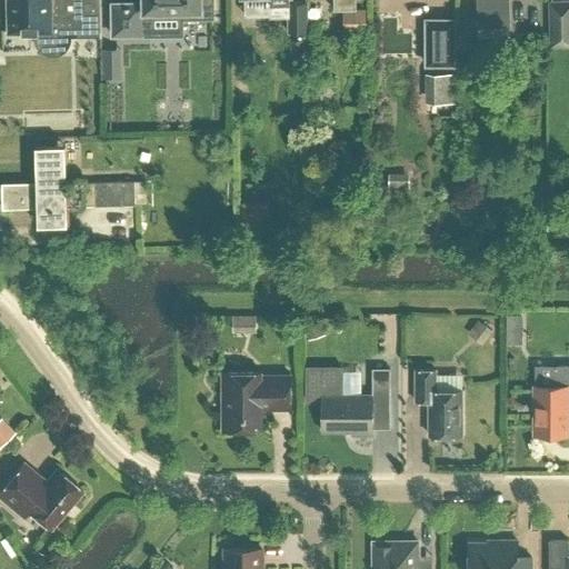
[(36,31),(36,37),(36,39),(37,41),(37,42),(38,45),(39,46),(40,48),(41,49),(42,50),(43,51),(47,53),(49,53),(50,55),(55,55),(56,55),(58,55),(60,55),(61,53),(63,53),(65,52),(67,51),(68,50),(69,48),(70,47),(71,46),(72,43),(72,42),(73,40),(73,38),(73,37),(101,36),(100,0),(7,0),(8,31),(36,31)]
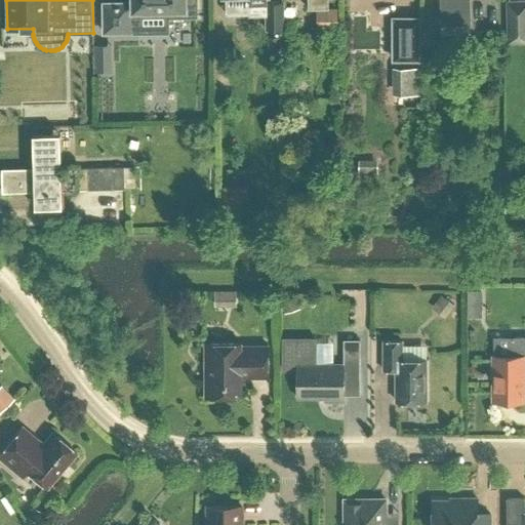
[(130,0),(102,1),(103,32),(130,32),(130,14),(197,14),(196,0),(130,0)]
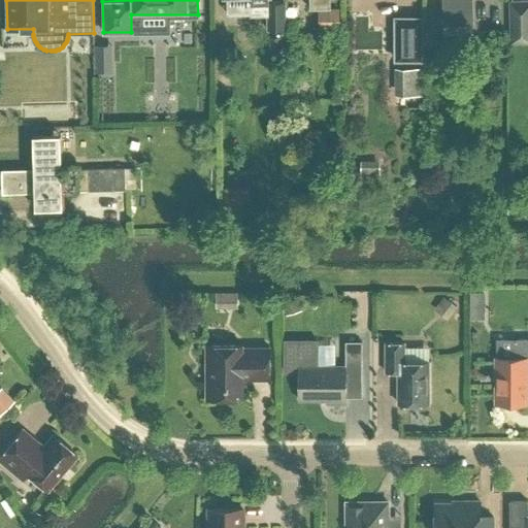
[(267,0),(251,0),(252,15),(266,15),(267,30),(285,30),(284,3),(268,3),(267,0)]
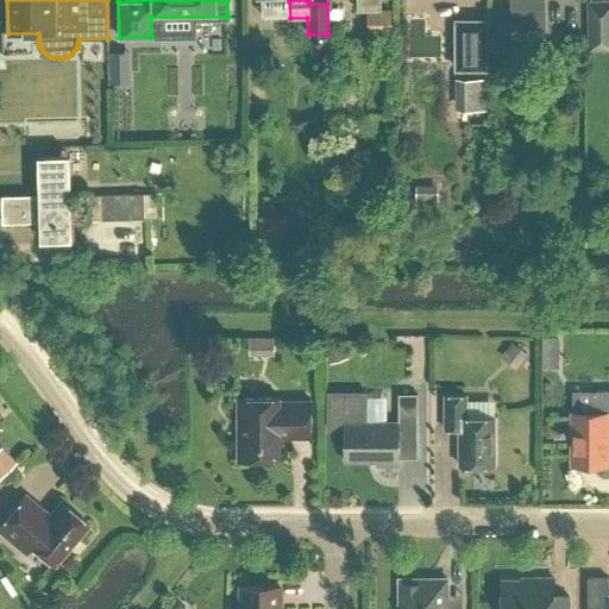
[(380,0),(357,0),(357,11),(381,11),(380,0)]
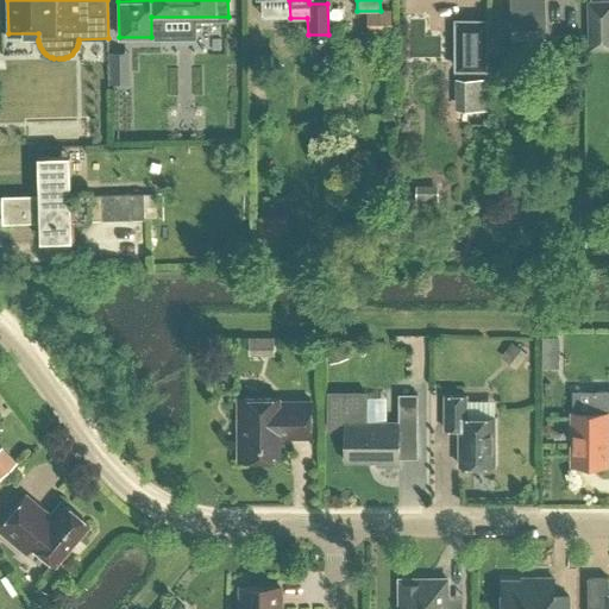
[(545,0),(510,0),(510,27),(546,26),(545,0)]
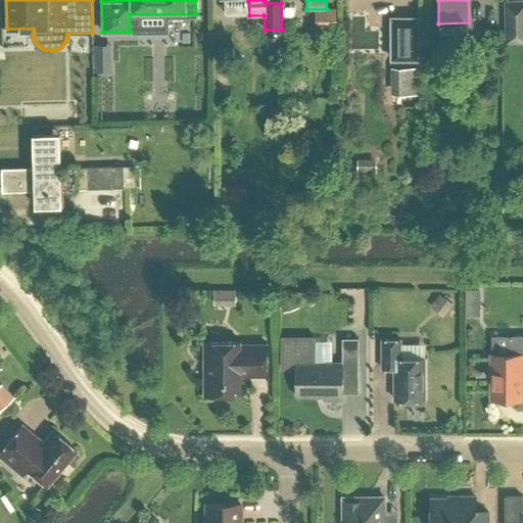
[(505,44),(522,44),(522,2),(505,3),(505,44)]
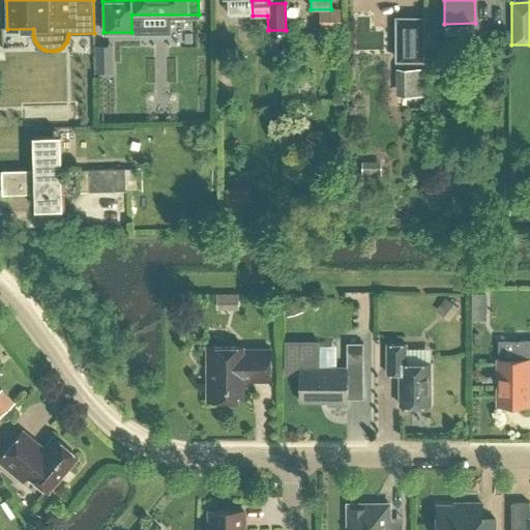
[(320,10),(320,30),(341,30),(340,7),(331,8),(331,10),(320,10)]
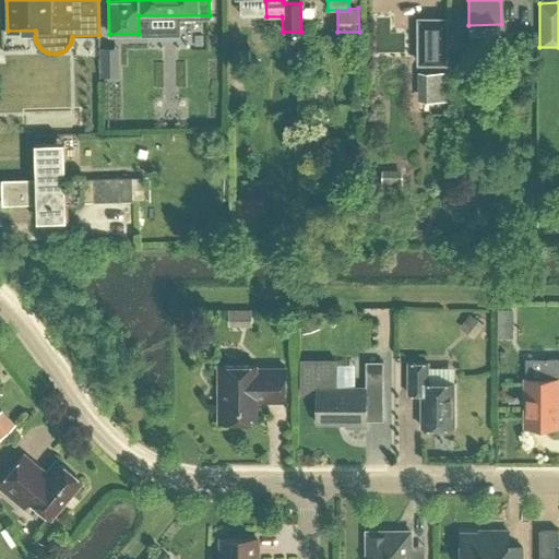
[(448,16),(417,16),(417,63),(448,63),(448,16)]
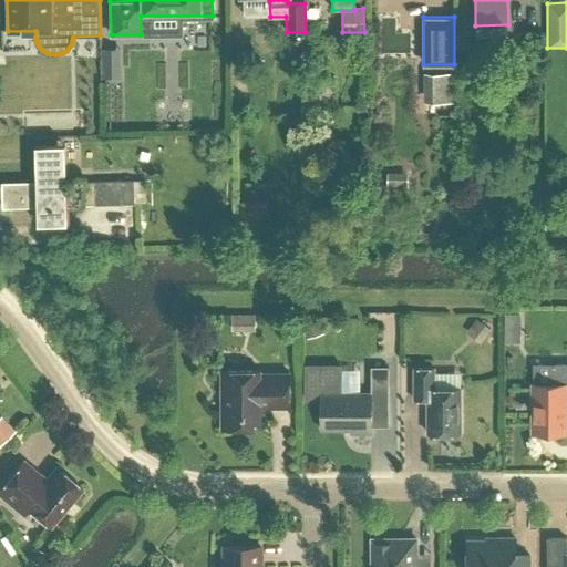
[(288,40),(289,62),(303,62),(303,40),(288,40)]
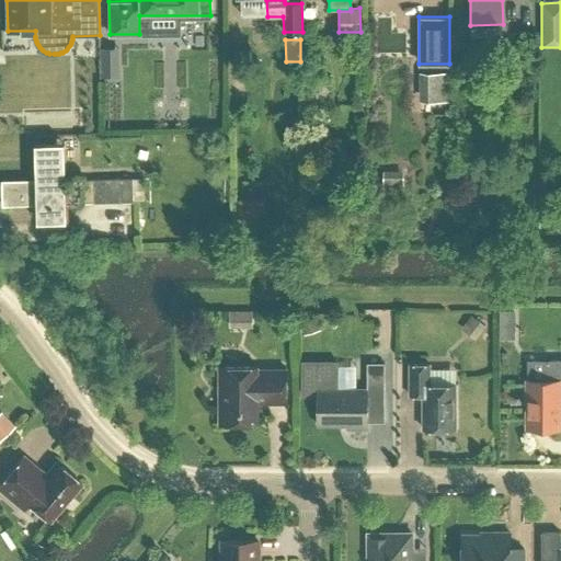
[(107,46),(107,73),(119,73),(119,46),(107,46)]
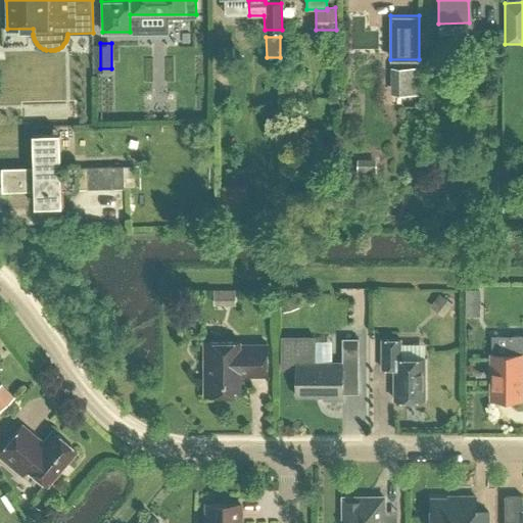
[(391,67),(391,94),(419,94),(419,66),(391,67)]
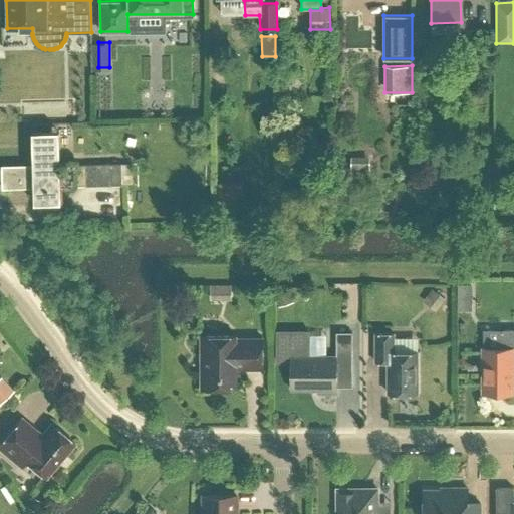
[(73,163),(62,164),(61,133),(33,133),(33,164),(1,165),(2,188),(34,188),(34,202),(50,202),(64,201),(64,187),(74,187),(74,185),(122,184),(122,183),(132,182),(131,164),(73,165),(73,163)]
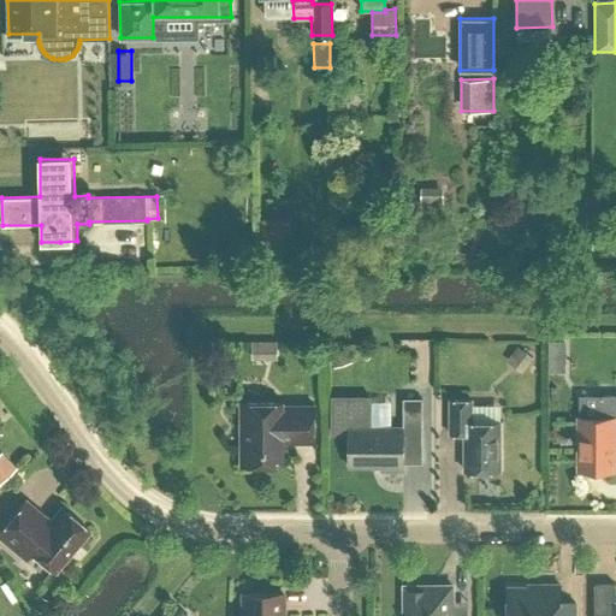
[(420,193),(420,212),(443,212),(443,194),(420,193)]
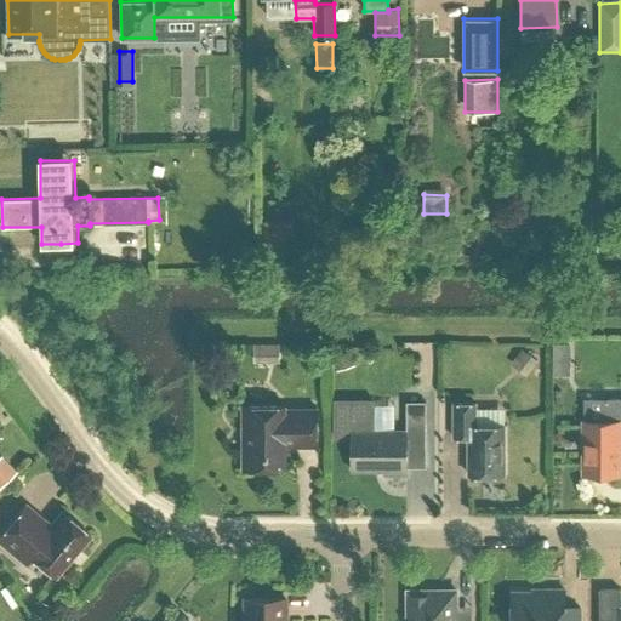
[(263,221),(263,249),(292,248),(292,220),(263,221)]
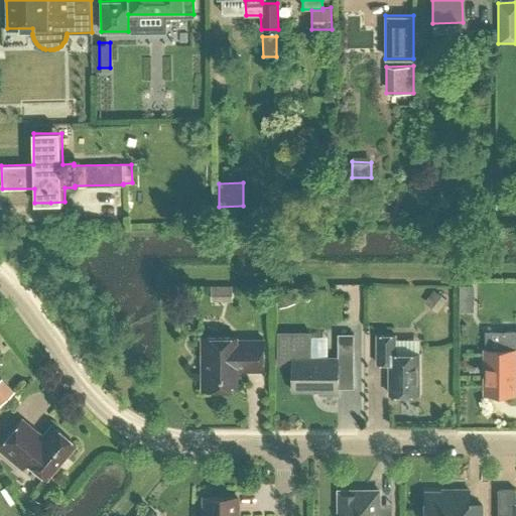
[(290,289),(275,294),(280,307),(294,302),(290,289)]
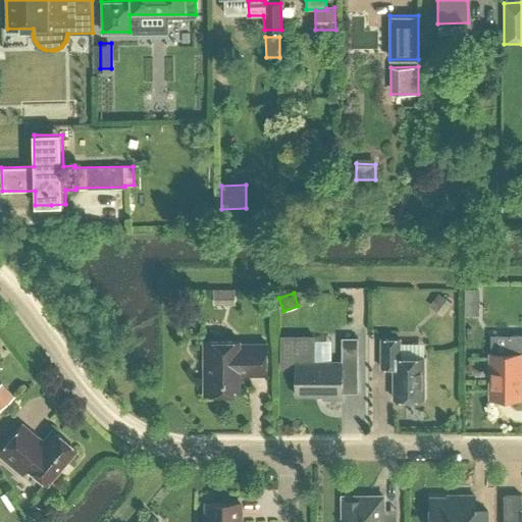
[(442,295),(433,308),(444,315),(453,303),(442,295)]
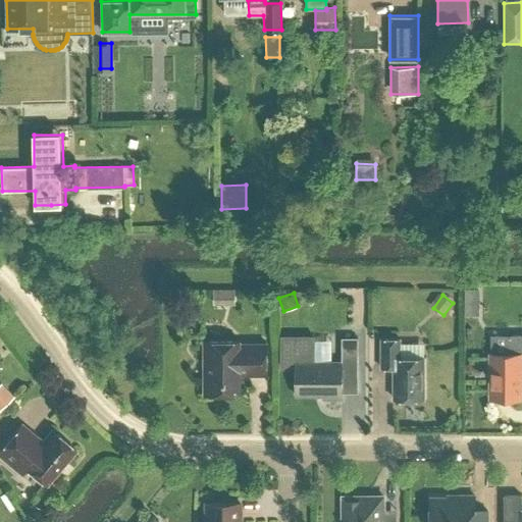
[(478,314),(478,302),(466,302),(466,314),(478,314)]
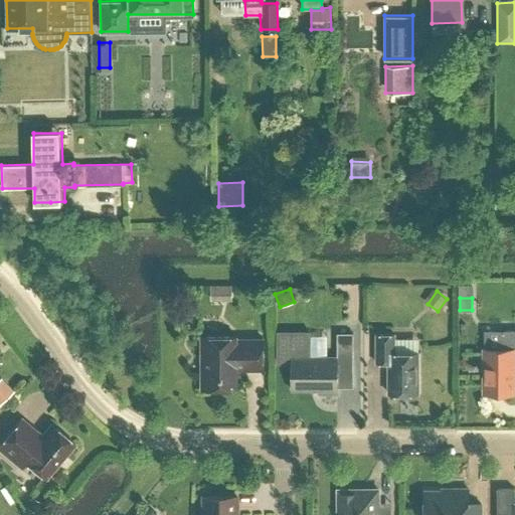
[(277,362),(292,362),(291,389),(318,389),(318,392),(337,392),(337,368),(353,368),(353,333),(337,333),(337,357),(310,357),(310,330),(277,330),(277,362)]
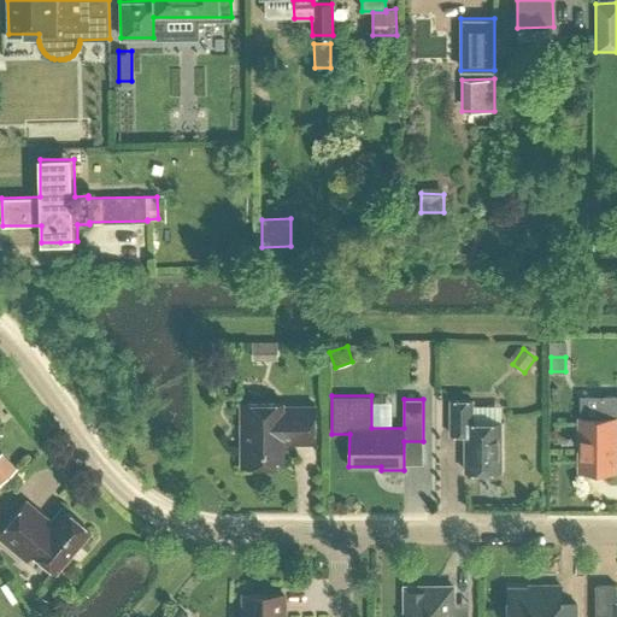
[(579,417),(579,470),(615,470),(615,438),(616,438),(616,434),(616,395),(604,395),(604,417),(579,417)]
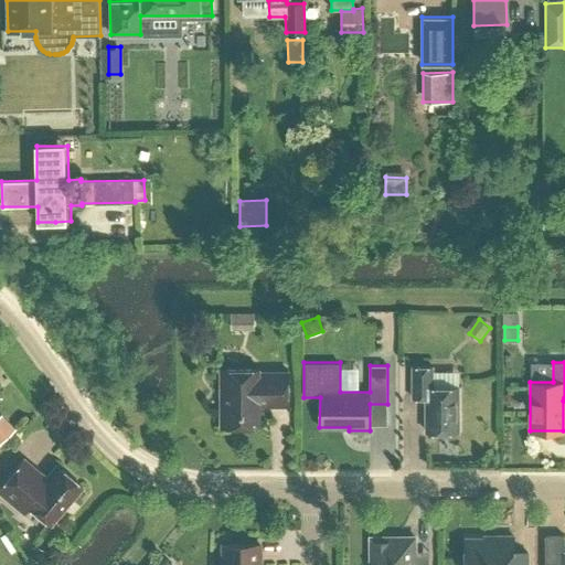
[(459,430),(459,386),(433,386),(433,366),(413,366),(413,397),(426,397),(426,430),(459,430)]
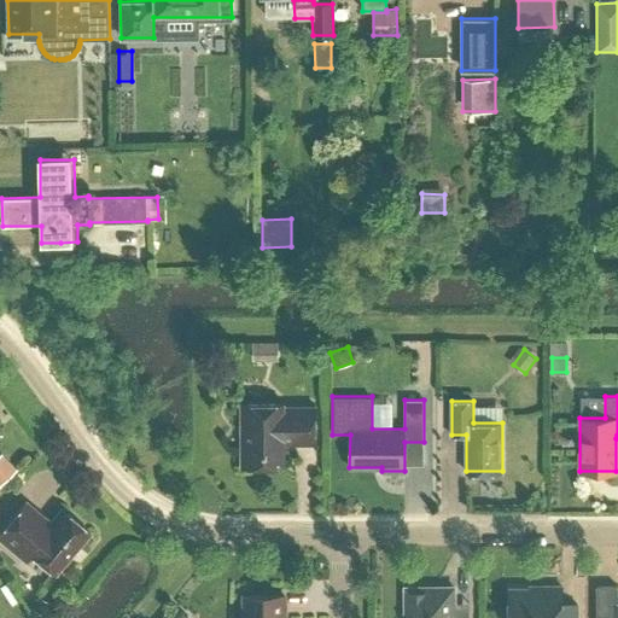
[(284,403),(240,403),(240,466),(275,466),(275,460),(284,460),(284,443),(315,443),(315,406),(284,406),(284,403)]
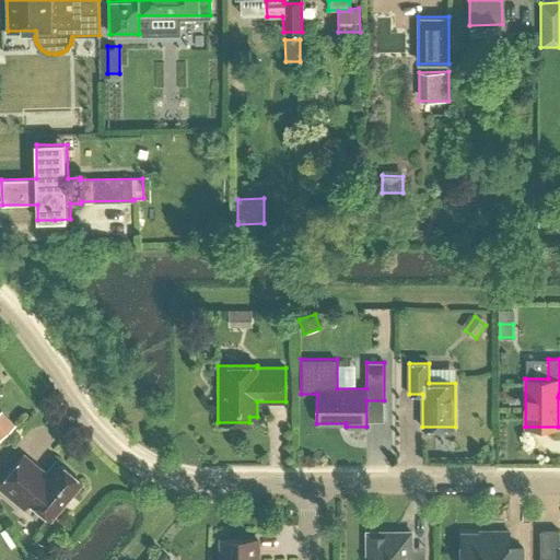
[(6,416),(0,420),(0,439),(14,424),(6,416)]
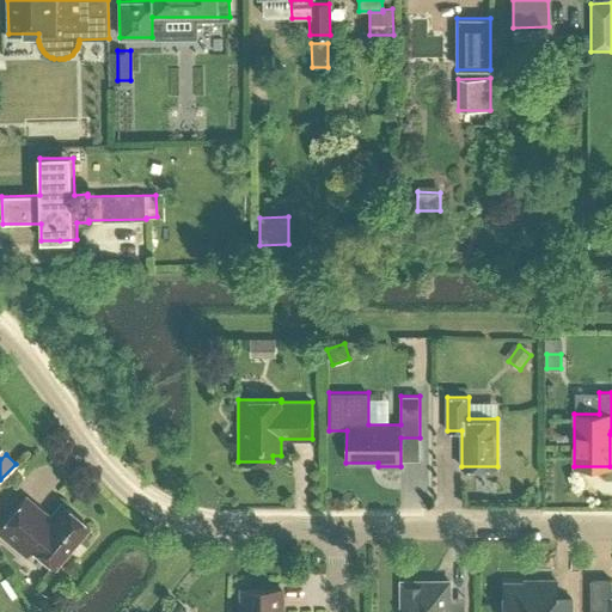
[(24,496),(0,525),(0,534),(20,552),(26,544),(54,568),(87,527),(59,503),(48,515),(24,496)]
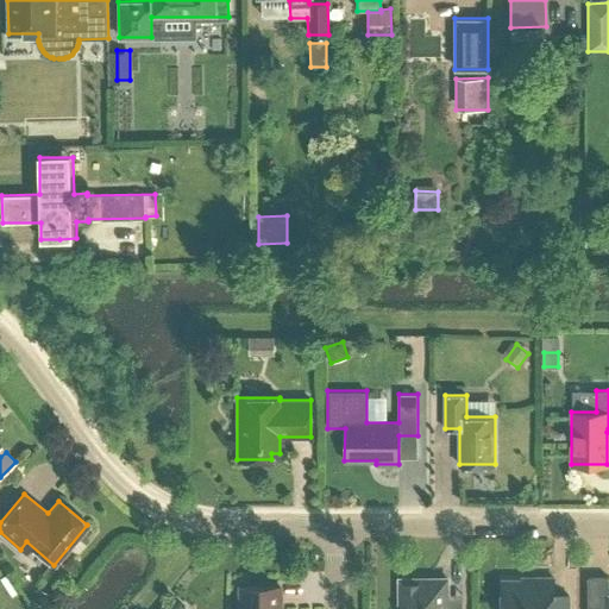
[(588,608),(608,608),(608,594),(608,595),(608,577),(588,576),(588,608)]
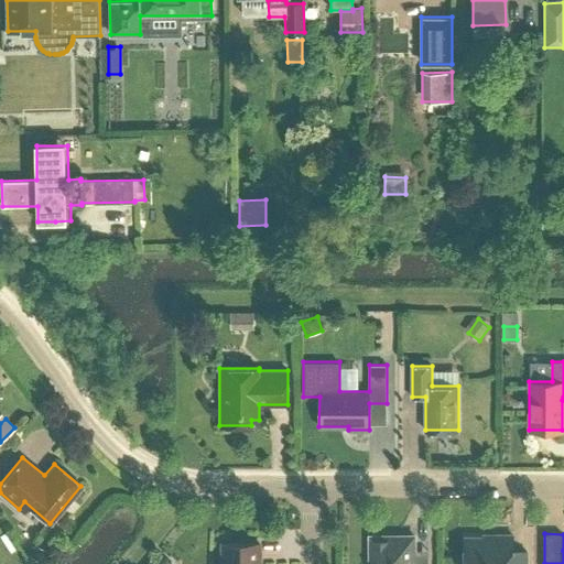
[(464,563),(527,563),(527,551),(513,551),(513,535),(494,534),(494,539),(465,539),(464,563)]
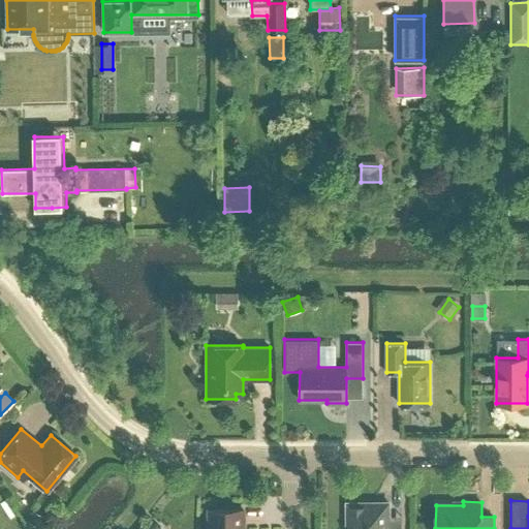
[(347,502),(347,528),(389,528),(389,502),(347,502)]
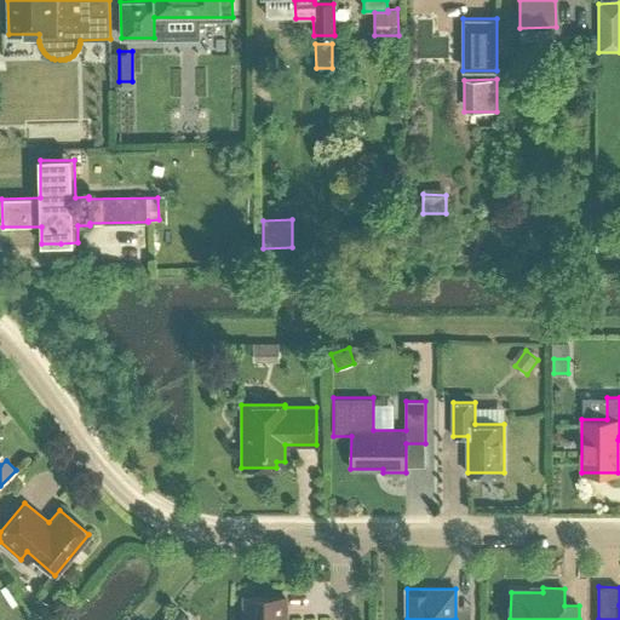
[(245,619),(285,619),(286,597),(245,597),(245,619)]
